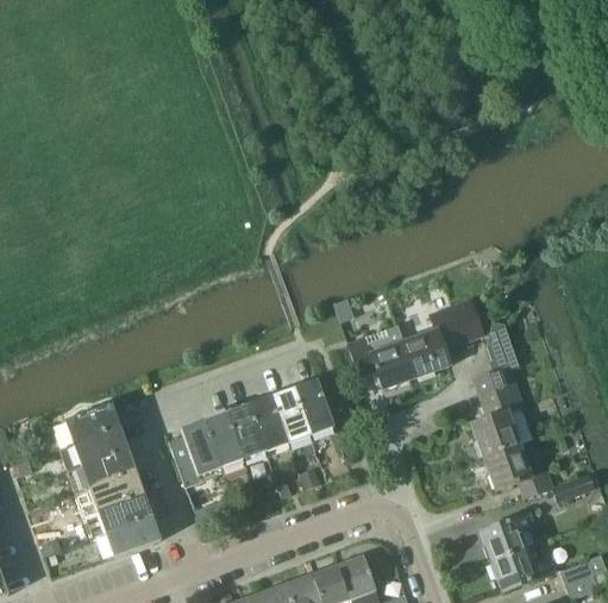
[(403,339),(417,375),(451,363),(445,347),(483,334),(470,297),(431,312),(437,327),(403,339)]
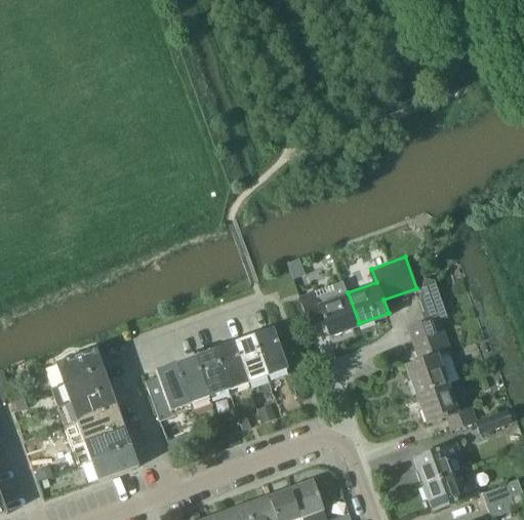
[(417,393),(449,382),(439,354),(452,349),(440,316),(448,313),(435,278),(425,279),(420,297),(428,318),(425,319),(426,319),(408,325),(420,358),(407,363),(417,393)]
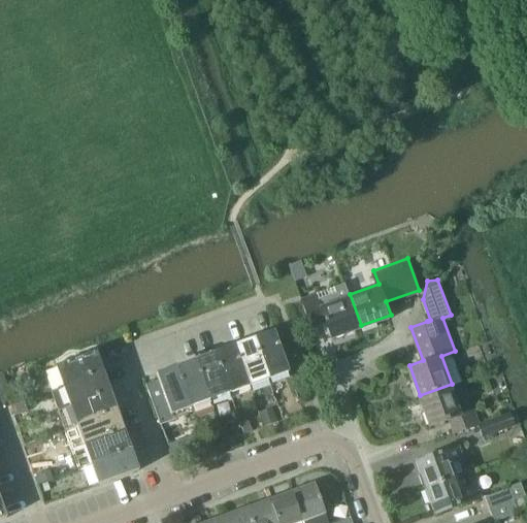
[(361,325),(350,294),(322,304),(317,290),(302,295),(311,322),(326,316),(333,335),(361,325)]
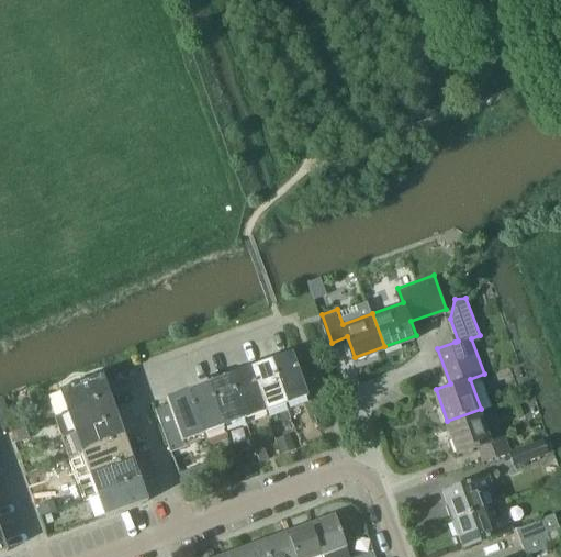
[(292,348),(271,356),(287,400),(309,392),(299,365),(292,348)]
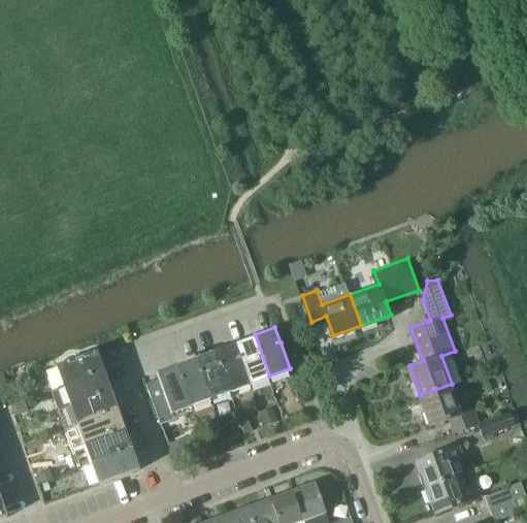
[(255,334),(235,341),(250,383),(269,376),(255,334)]
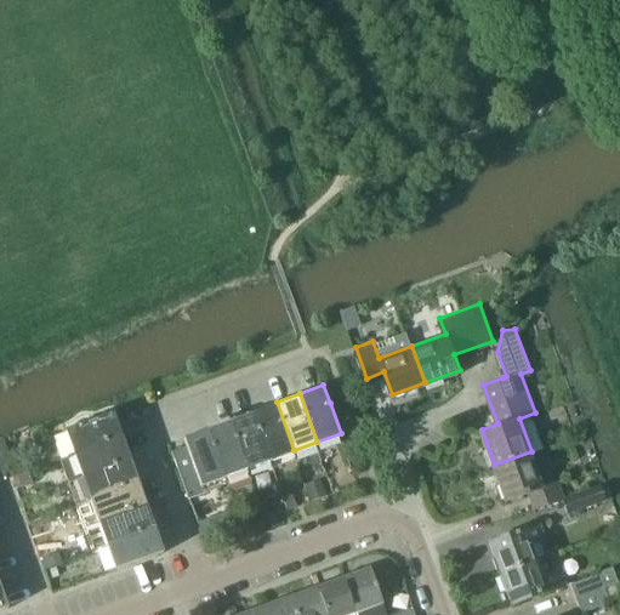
[(273,403),(254,410),(271,459),(294,450),(277,402),(273,403)]
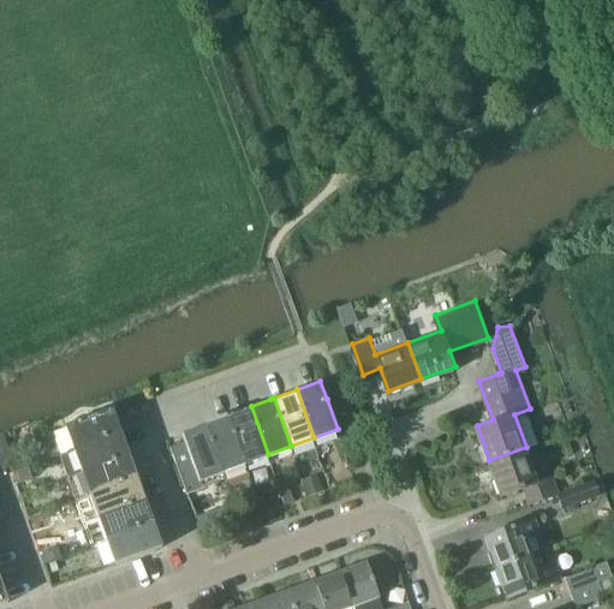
[(75,446),(121,429),(113,406),(66,423),(75,446)]
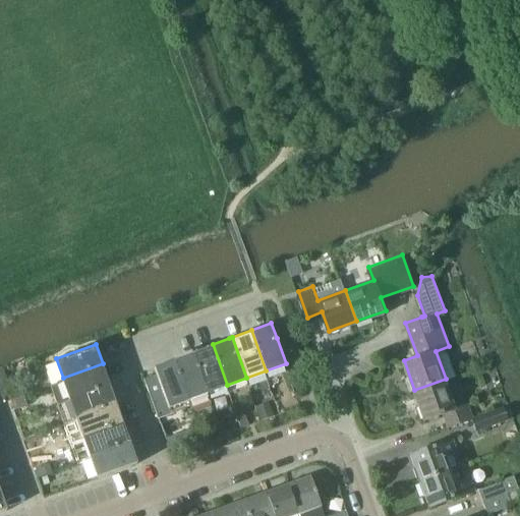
[(213,344),(193,351),(208,392),(227,385),(213,344)]
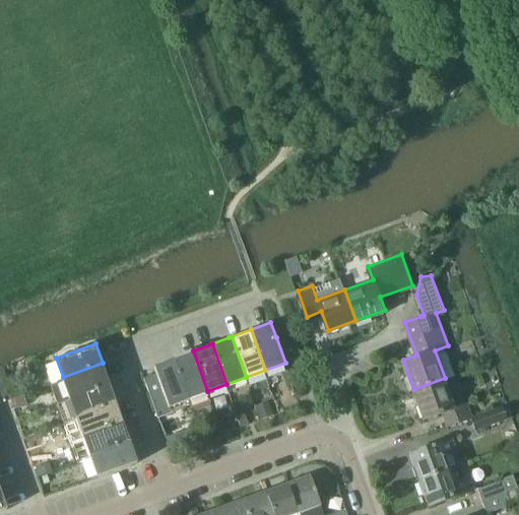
[(193,350),(175,357),(189,397),(207,391),(193,350)]
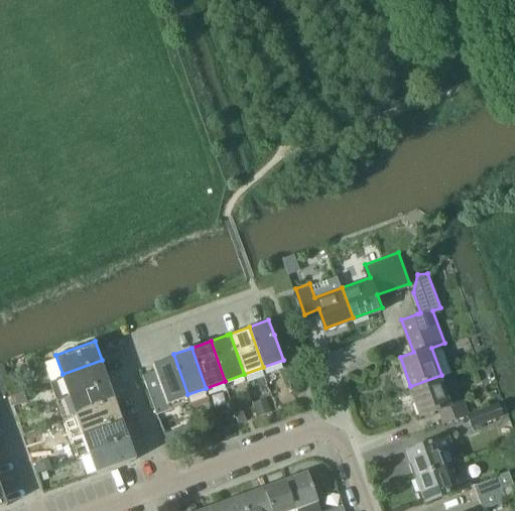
[(155,365),(141,370),(156,410),(169,405),(168,401),(187,394),(173,354),(153,362),(155,365)]
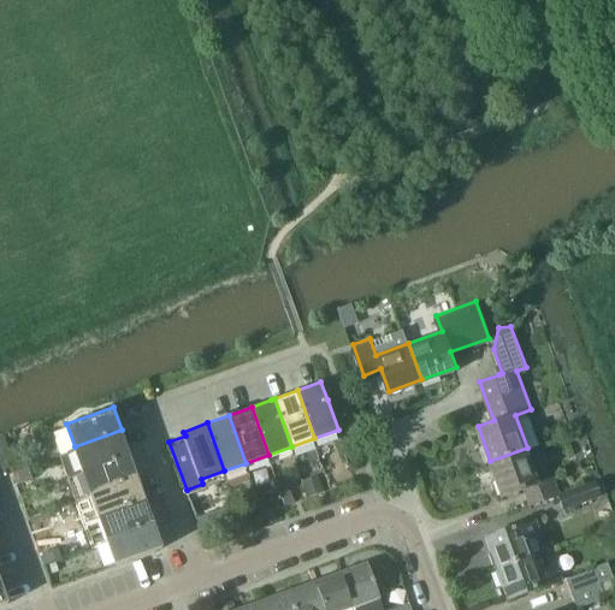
[(82,468),(129,451),(122,430),(75,446),(82,468)]
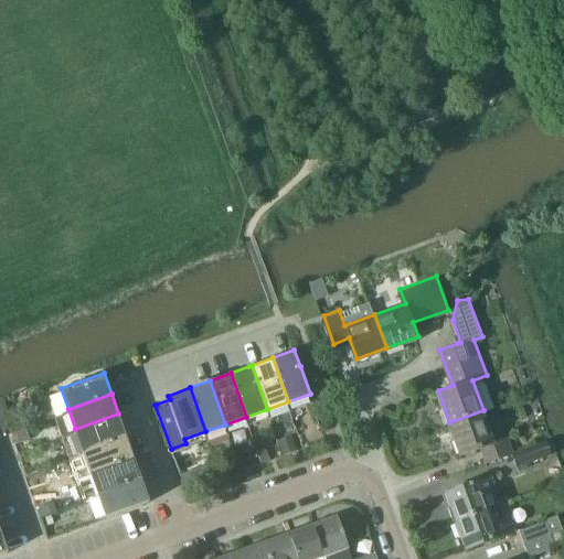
[(483,410),(449,422),(460,452),(481,444),(487,460),(513,450),(508,434),(493,440),(483,410)]
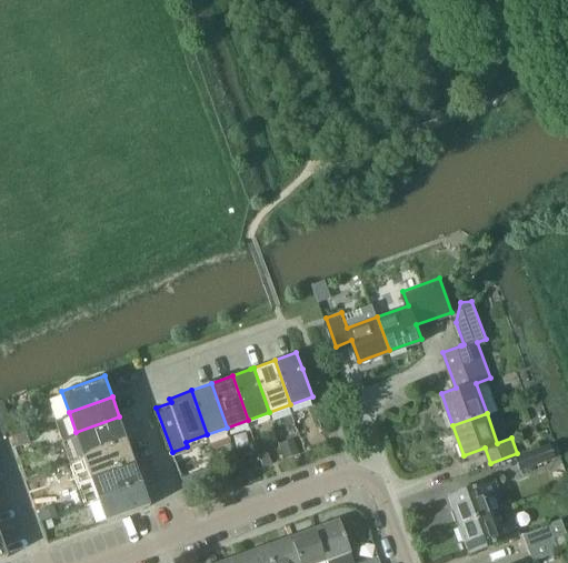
[(83,453),(127,438),(119,416),(76,432),(83,453)]
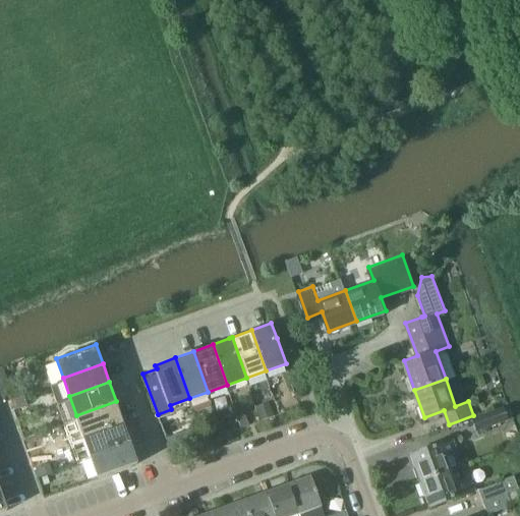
[(83,435),(123,420),(116,401),(76,415),(83,435)]
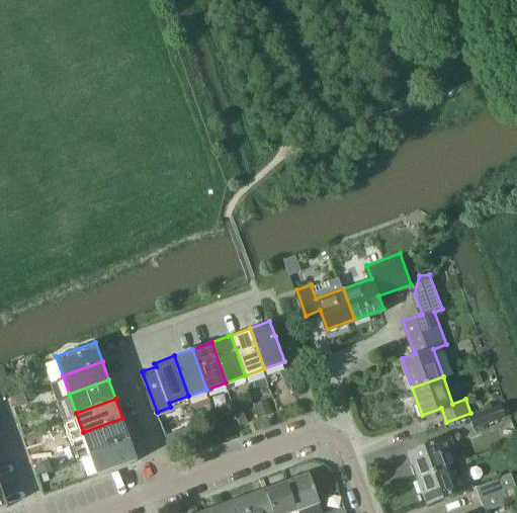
[(502,401),(470,414),(476,426),(507,413),(502,401)]
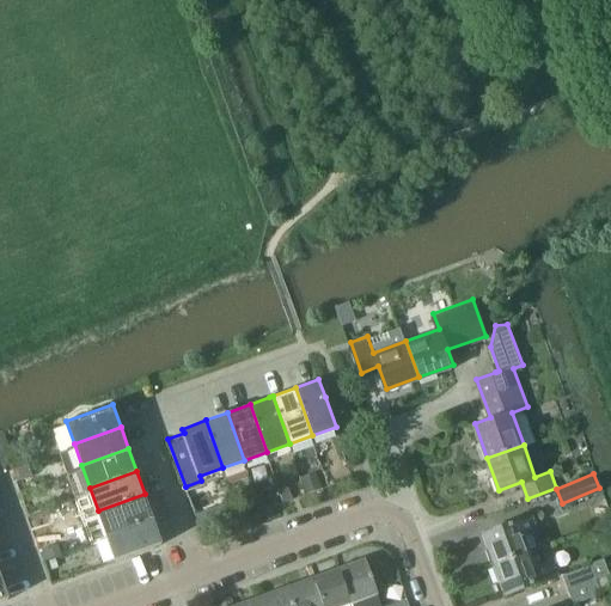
[(145,494),(98,510),(107,533),(153,516),(145,494)]
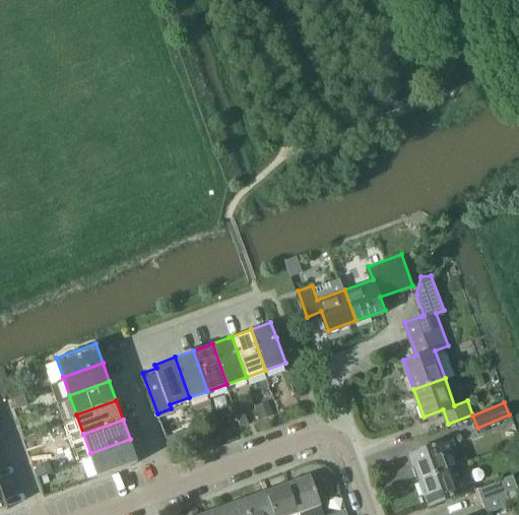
[(452,436),(410,451),(420,477),(451,466),(461,462),(456,448),(452,436)]
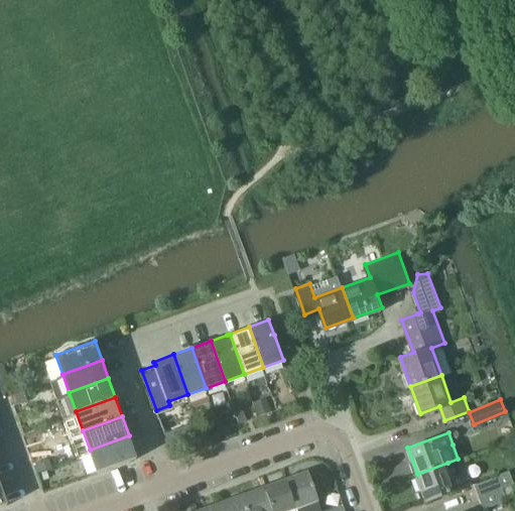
[(129,435),(90,450),(97,470),(136,456),(129,435)]
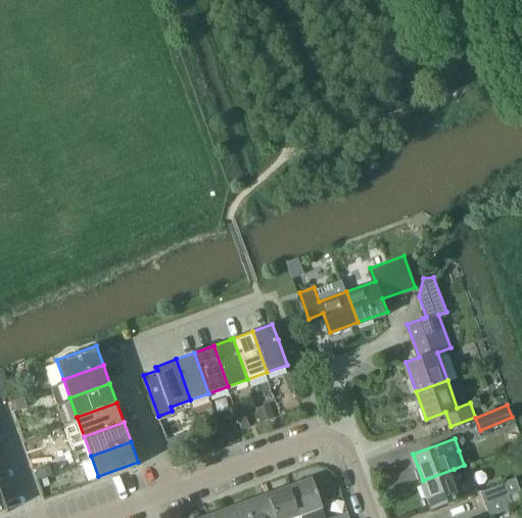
[(454,469),(423,480),(433,506),(473,490),(469,479),(464,465),(454,469)]
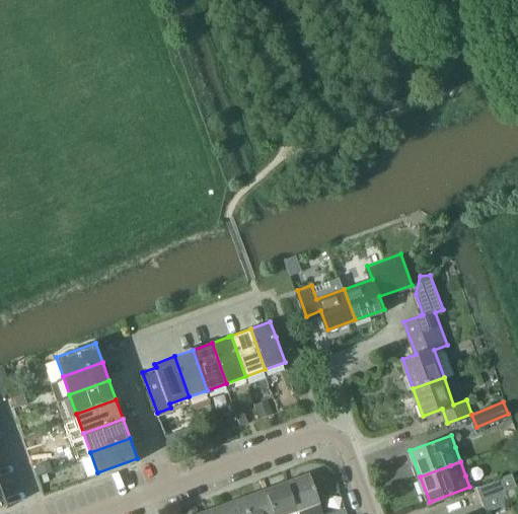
[(287,479),(298,509),(300,513),(315,513),(324,511),(317,489),(321,488),(316,474),(312,476),(310,470),(287,479)]
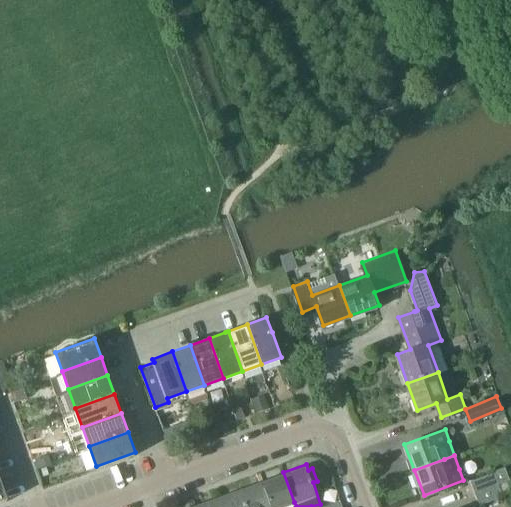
[(494,469),(470,478),(475,491),(499,482),(494,469)]
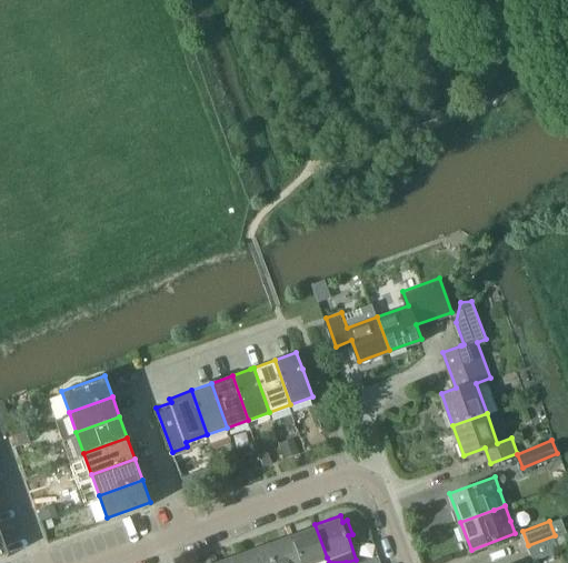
[(302,562),(310,562),(327,558),(315,524),(292,533),(302,562)]
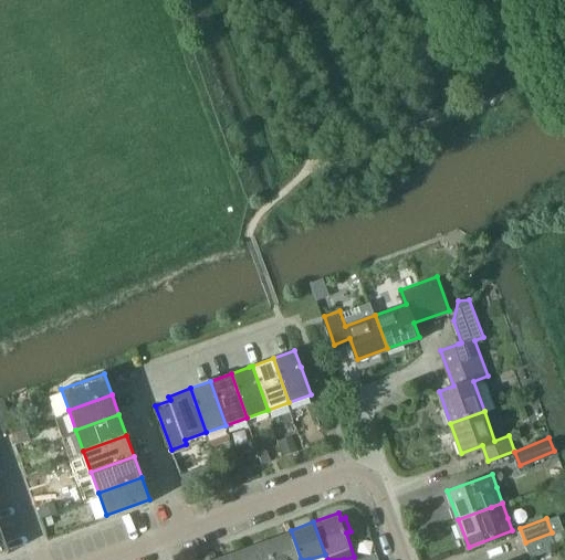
[(276,559),(301,559),(291,530),(269,538),(276,559)]
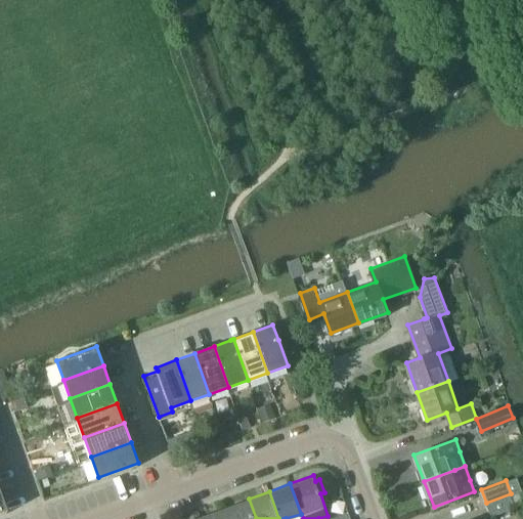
[(511,493),(486,503),(490,515),(515,505),(511,493)]
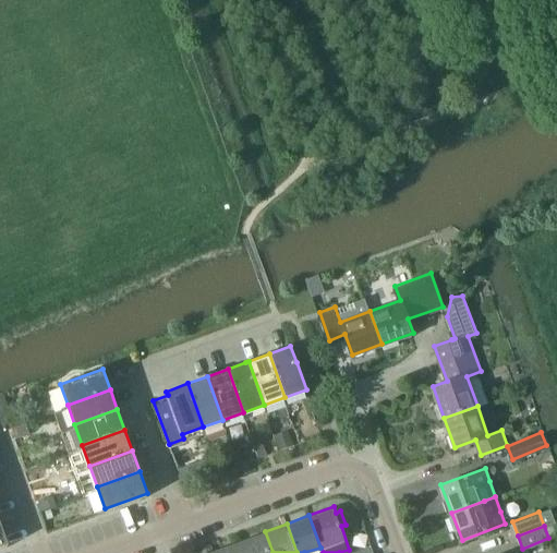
[(242,552),(273,552),(265,531),(238,541),(242,552)]
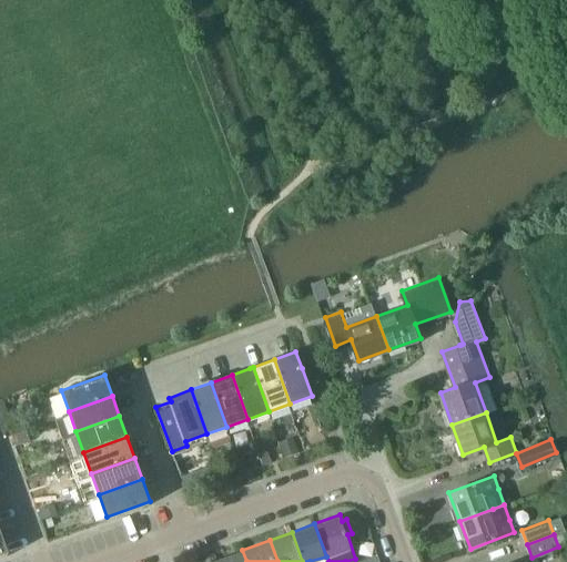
[(246,561),(242,550),(219,559),(220,561),(246,561)]
